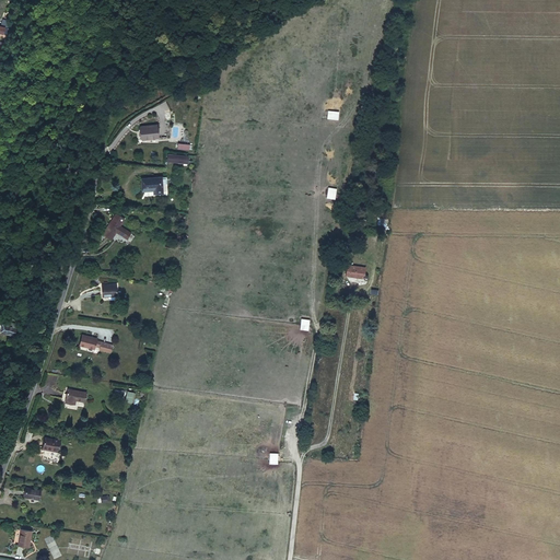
[(13,3),(8,1),(8,3),(4,3),(0,9),(0,12),(4,14),(13,3)]
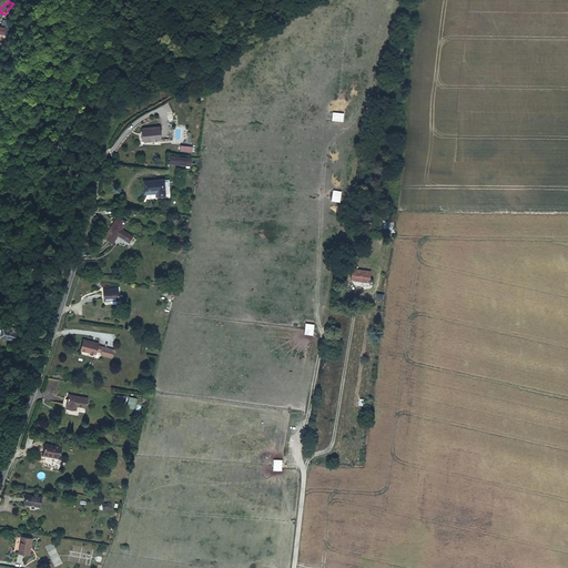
[(0,22),(0,30),(8,31),(10,24),(0,22)]
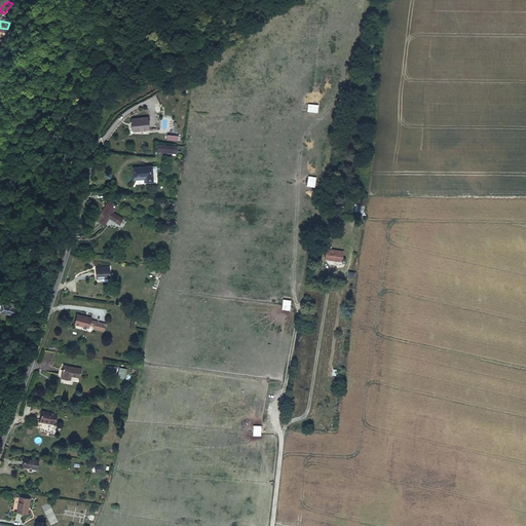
[(132,119),(134,132),(149,129),(148,117),(132,119)]
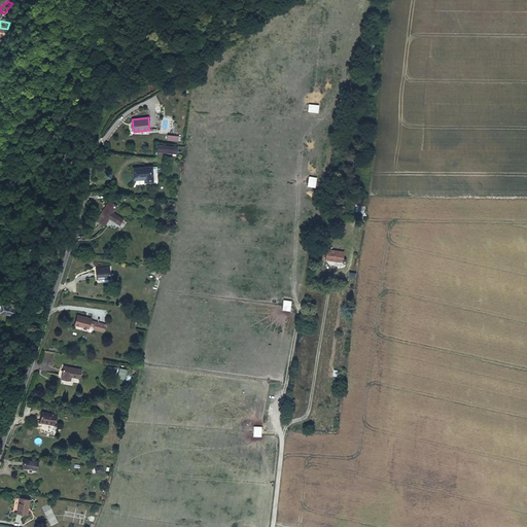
[(176,154),(177,147),(159,145),(157,152),(176,154)]
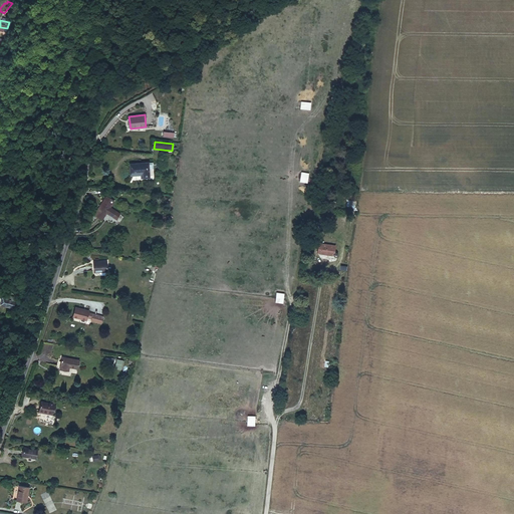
[(130,164),(131,174),(143,173),(143,178),(150,178),(149,169),(153,169),(153,163),(130,164)]
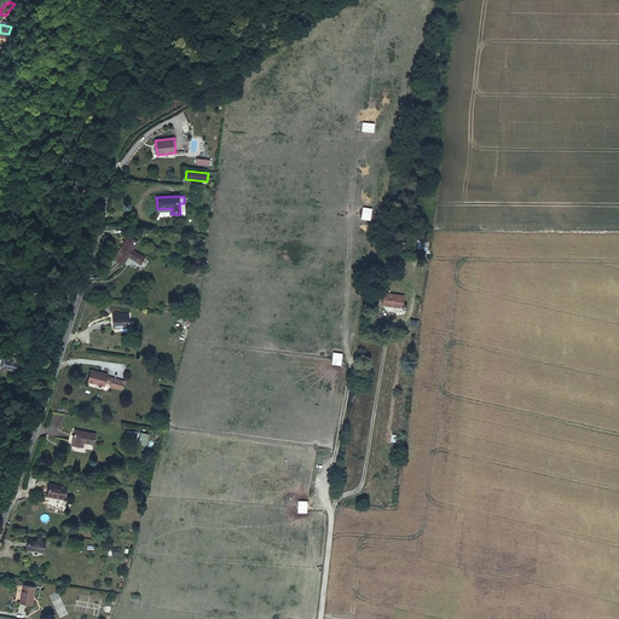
[(371,220),(372,208),(363,207),(362,219),(371,220)]
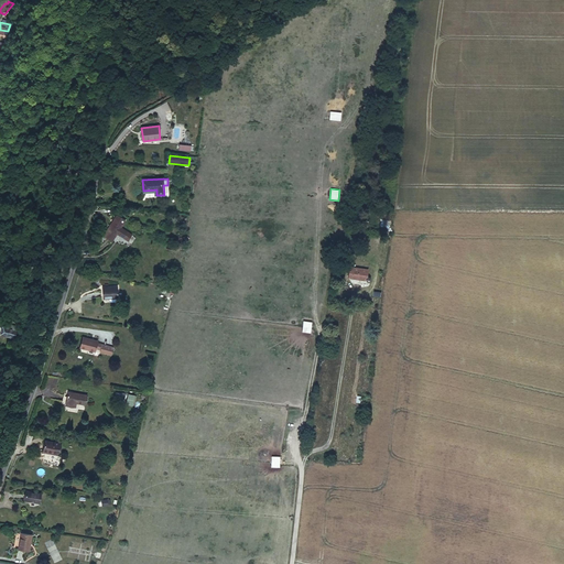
[(128,241),(132,235),(120,227),(125,220),(118,216),(114,223),(112,223),(104,236),(112,241),(117,234),(128,241)]
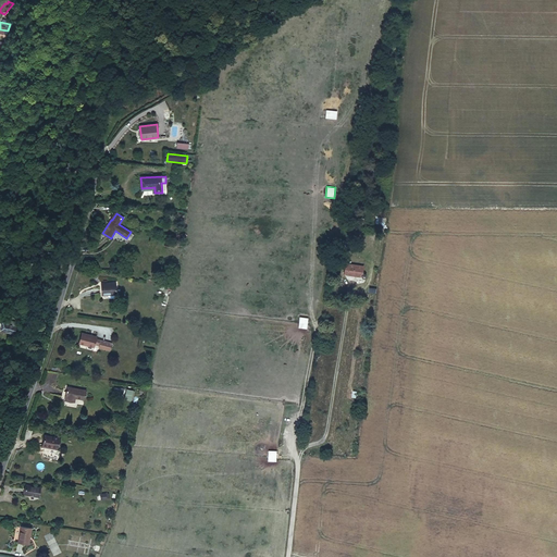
[(362,274),(363,267),(346,263),(344,274),(361,277),(362,277),(362,279),(363,279),(364,279),(366,277),(366,276),(366,275),(364,274),(363,274),(362,274)]
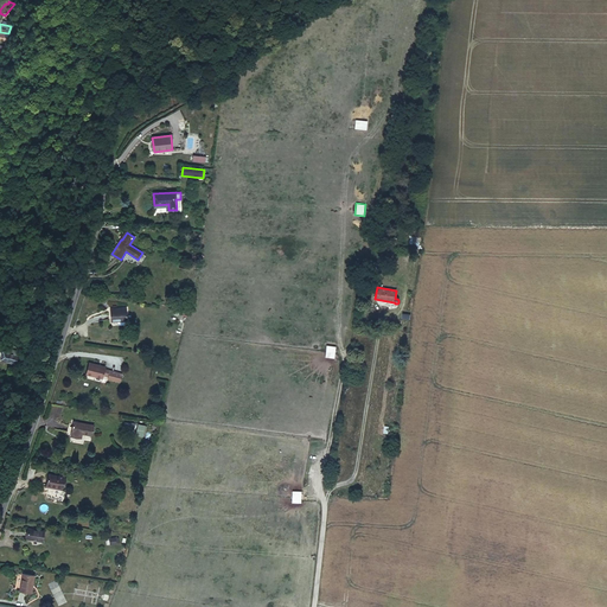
[(33,299),(27,295),(21,304),(26,307),(33,299)]
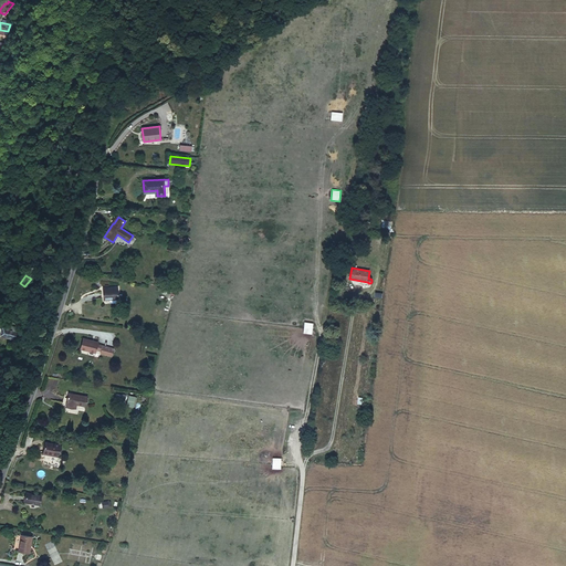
[(102,289),(103,300),(109,300),(109,297),(118,297),(117,287),(102,289)]
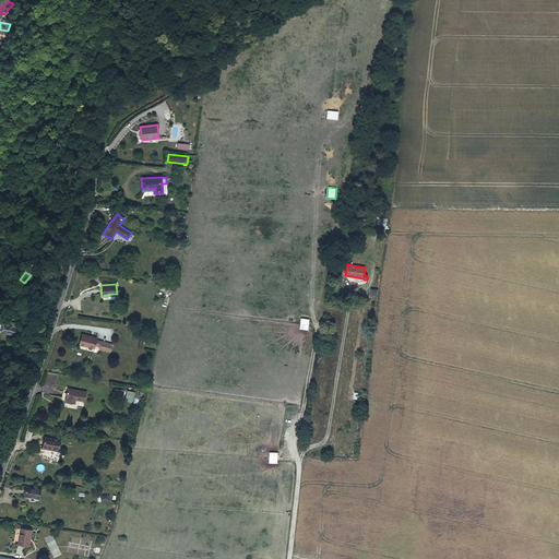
[(14,317),(2,313),(1,317),(0,317),(0,323),(6,325),(4,329),(6,332),(9,333),(14,317)]
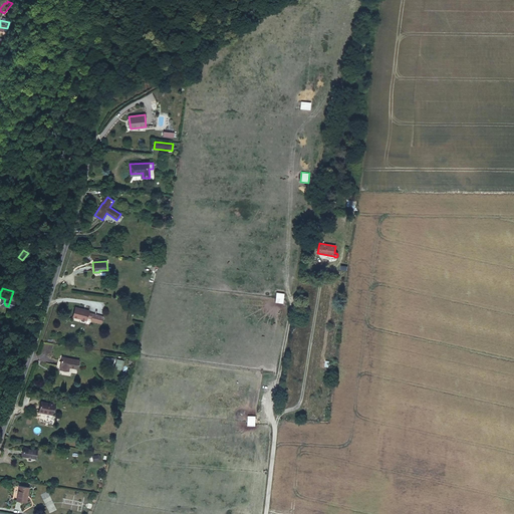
[(275,302),(283,303),(284,293),(277,292),(275,302)]
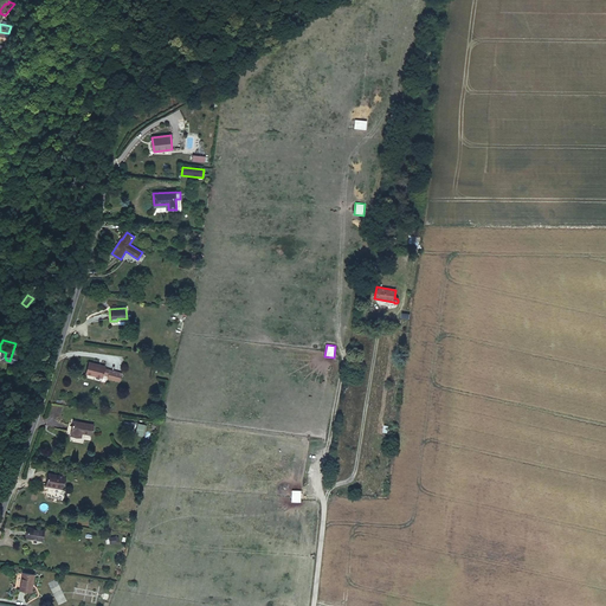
[(104,367),(89,362),(86,373),(102,378),(103,374),(108,376),(108,379),(120,381),(122,373),(104,368),(104,367)]
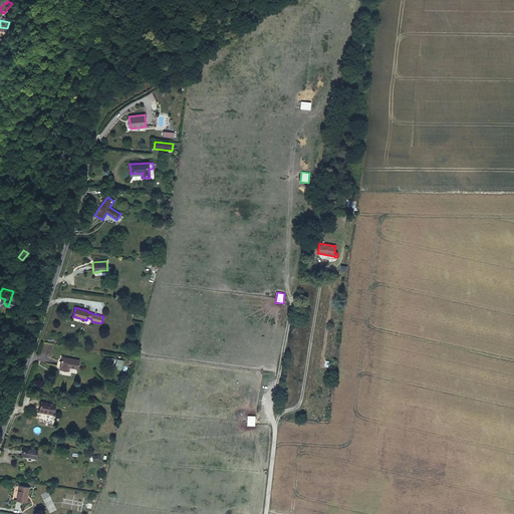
[(77,368),(79,360),(62,357),(60,368),(68,369),(69,367),(77,368)]
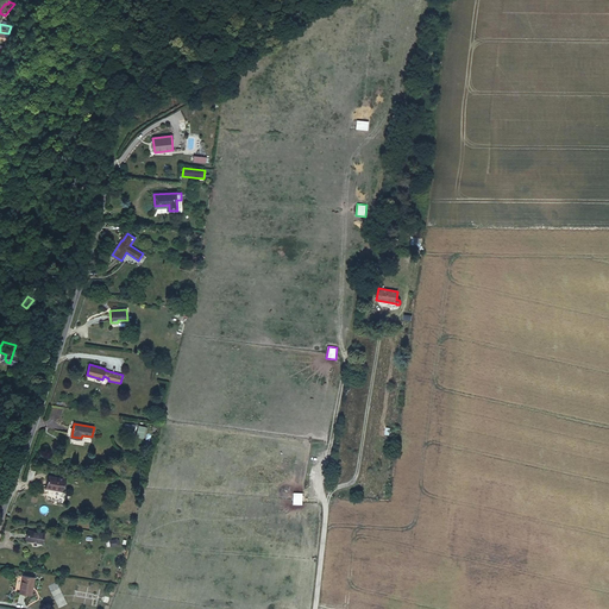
[(136,437),(145,439),(148,427),(138,425),(136,437)]
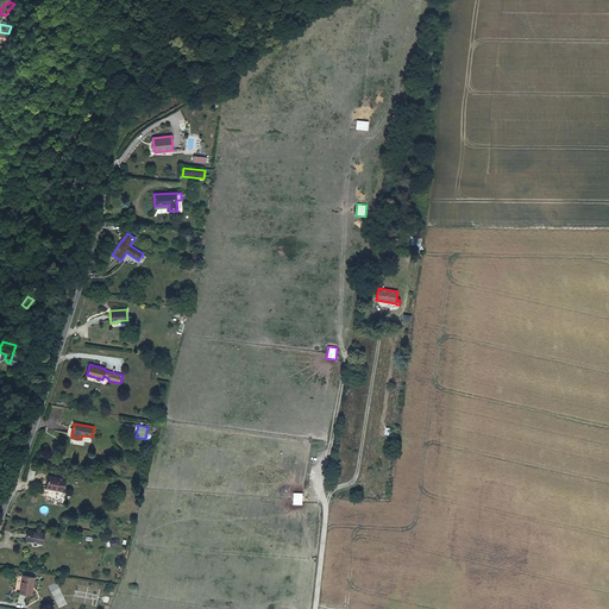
[(64,479),(49,476),(46,487),(48,487),(62,490),(64,479)]
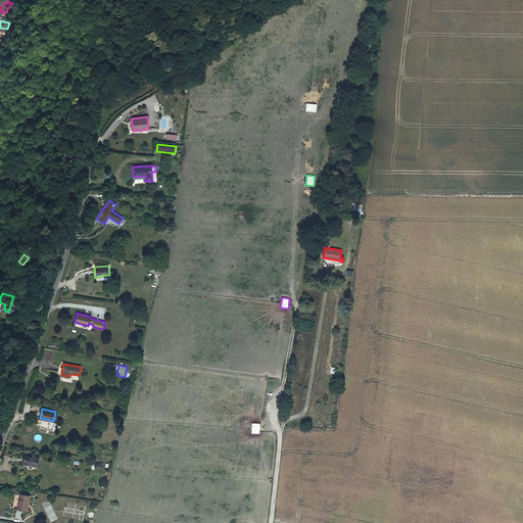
[(259,433),(259,423),(252,423),(251,433),(259,433)]
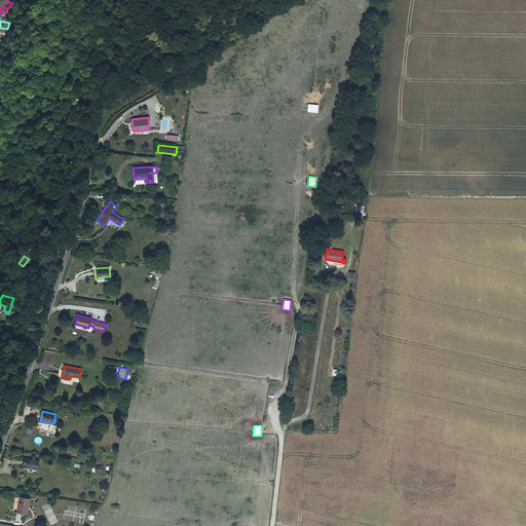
[(38,460),(25,458),(24,466),(32,468),(33,467),(37,468),(38,460)]
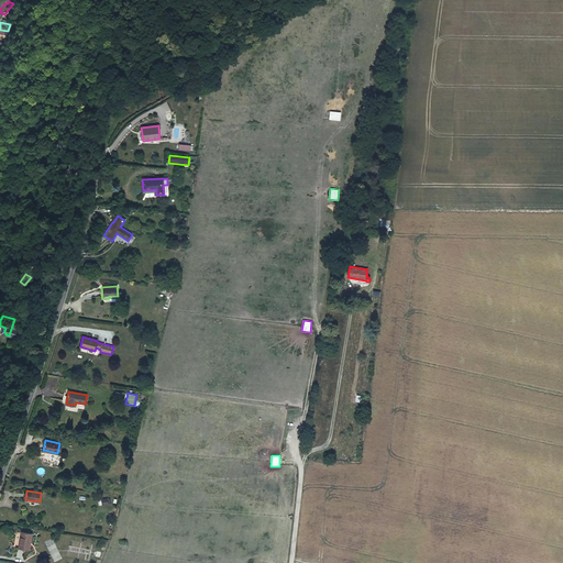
[(29,550),(32,534),(21,532),(19,548),(29,550)]
